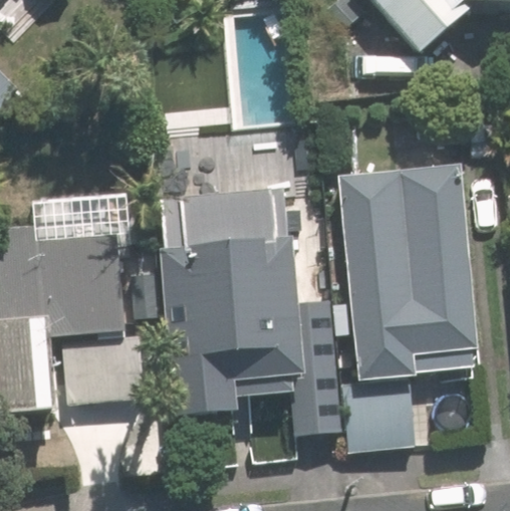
[(509,0),(370,0),(418,53),(477,0),(509,0)]
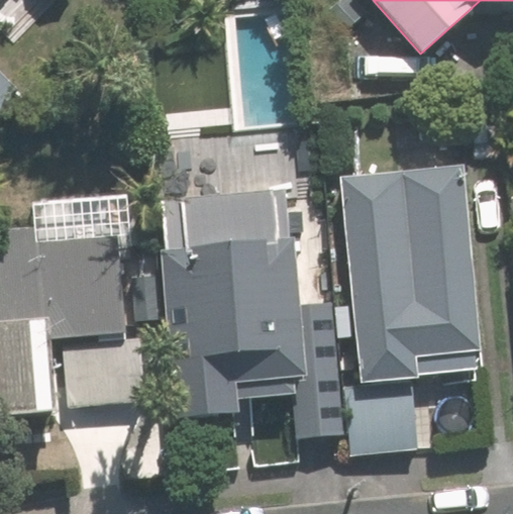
[(0,103),(11,93),(0,81),(0,103)]
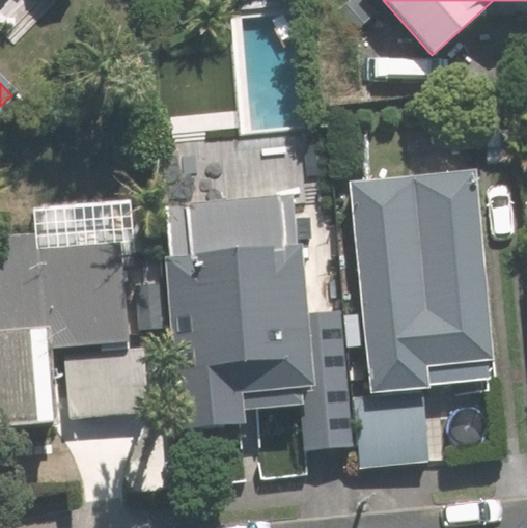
[(474,167),(348,181),(370,393),(497,380),(474,167)]
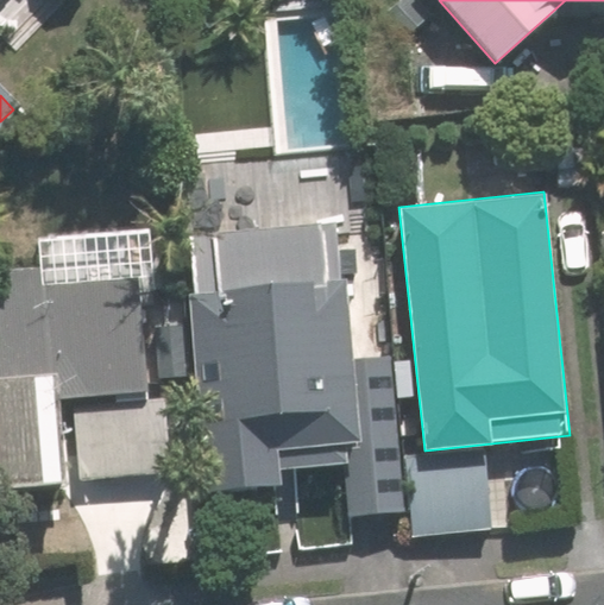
[(347,517),(400,514),(388,354),(356,357),(345,220),(187,232),(189,259),(0,272),(0,485),(148,474),(149,493),(289,483),(295,552),(350,548),(347,517)]
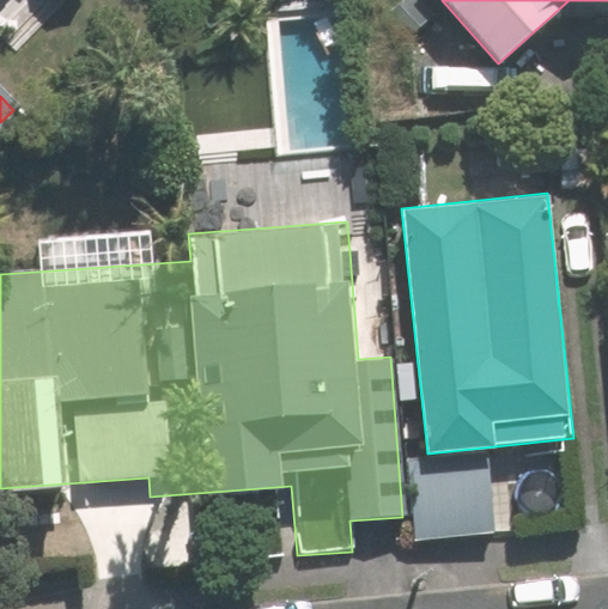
[(494,533),(486,454),(407,462),(415,541),(494,533)]
